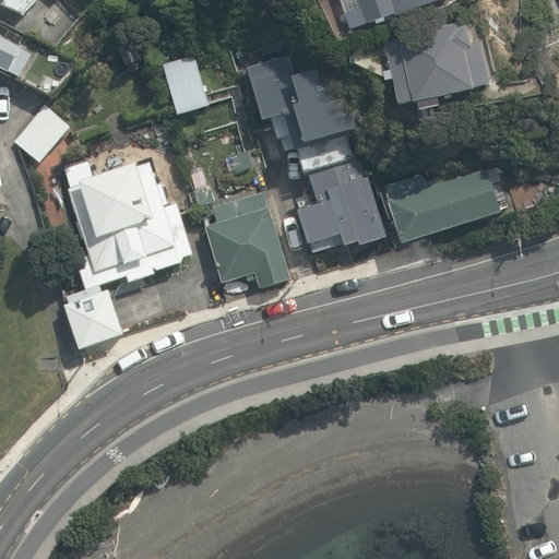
[(36,0),(0,0),(0,6),(2,8),(24,13),(36,0)]
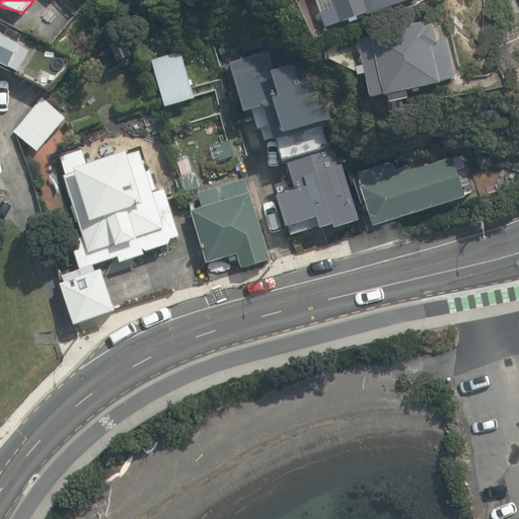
[(332,0),(341,22),(366,14),(367,16),(417,0),(332,0)]
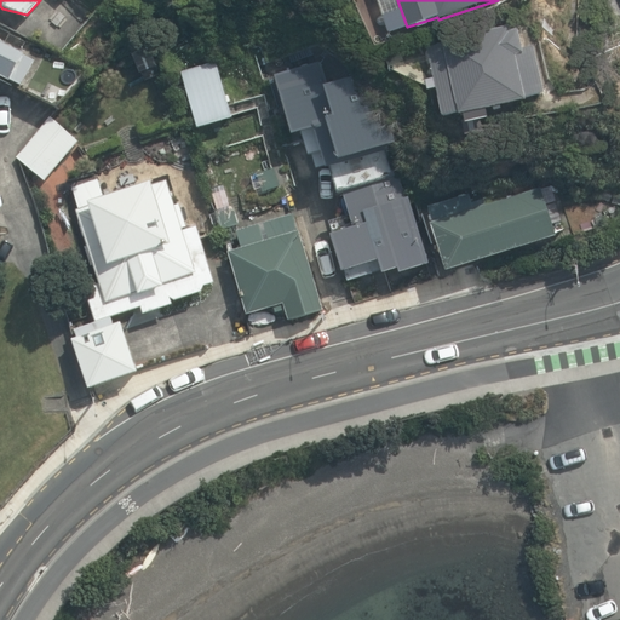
[(463,114),(465,122),(488,116),(486,108),(526,98),(524,96),(543,92),(533,47),(522,50),(517,29),(510,32),(509,26),(442,41),(443,45),(426,49),(442,115),(458,112),(458,115),(463,114)]
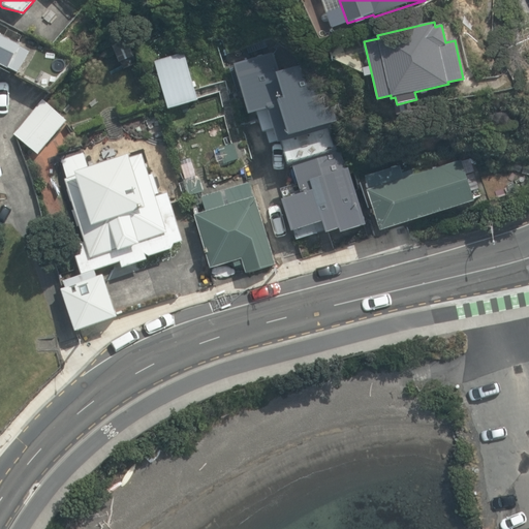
[(0,64),(11,70),(12,68),(20,71),(30,52),(22,48),(23,45),(0,34),(0,64)]
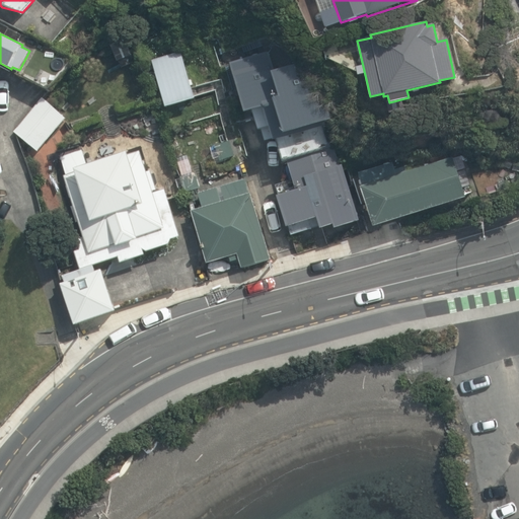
[(132,55),(125,39),(110,45),(118,61),(120,61),(122,67),(133,62),(130,56),(132,55)]
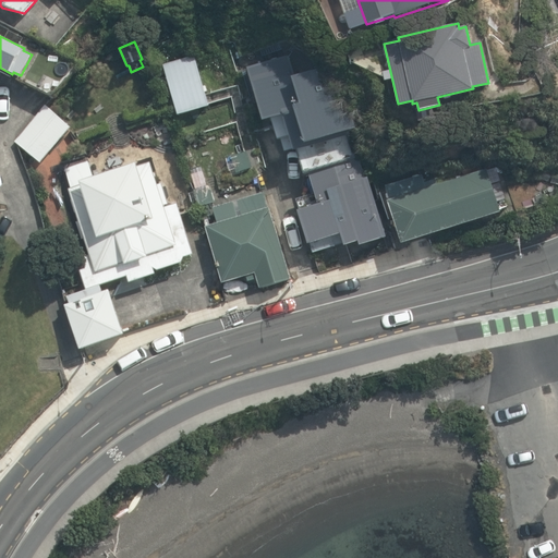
[(41,43),(21,80),(55,97),(84,65),(41,43)]
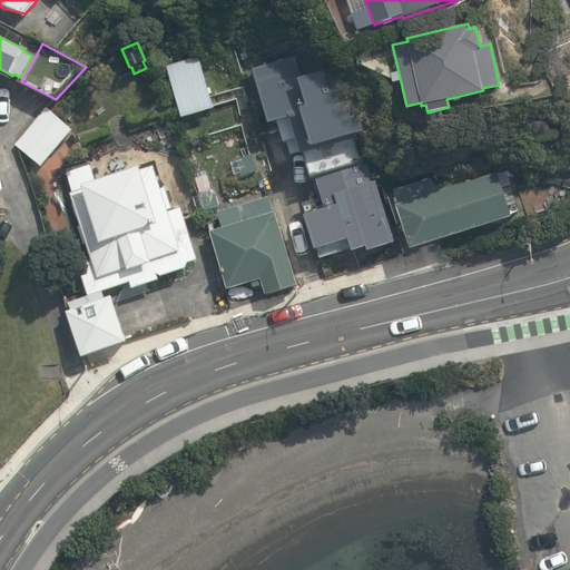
[(306,209),(321,259),(369,245),(370,248),(393,241),(375,184),(372,185),(360,144),(365,141),(353,102),(357,101),(349,70),(343,72),(341,64),(325,68),(318,43),(254,62),(271,118),(278,116),(286,143),(298,139),(318,205),(306,209)]
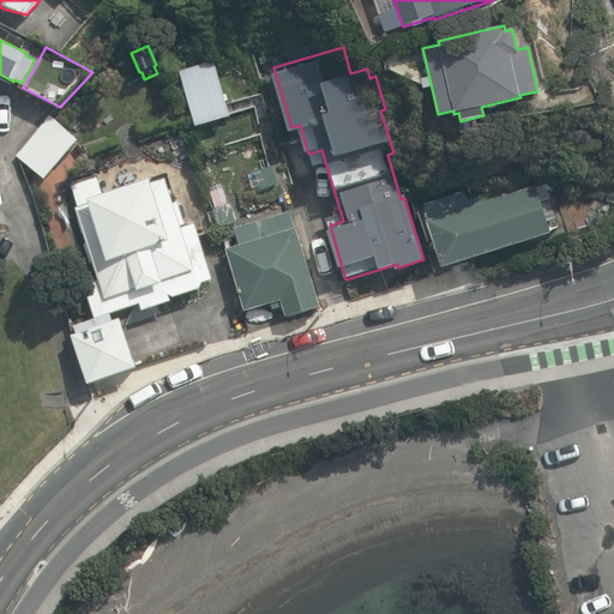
[(179,70),(197,127),(232,116),(214,59),(179,70)]
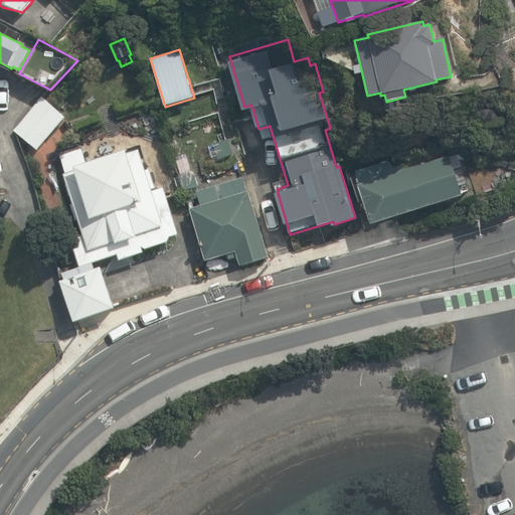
[(13,130),(37,150),(64,118),(40,98),(13,130)]
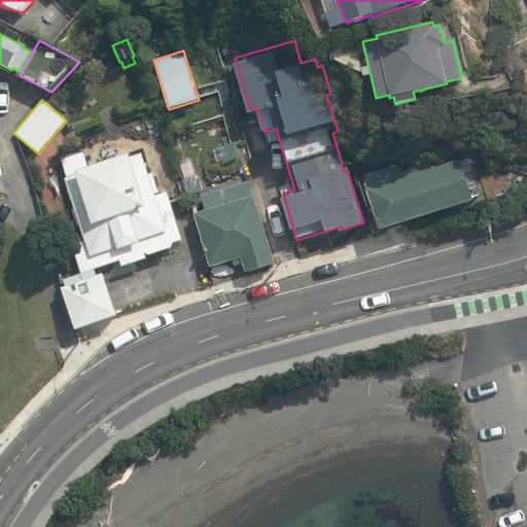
[(225,163),(238,159),(233,143),(220,147),(225,163)]
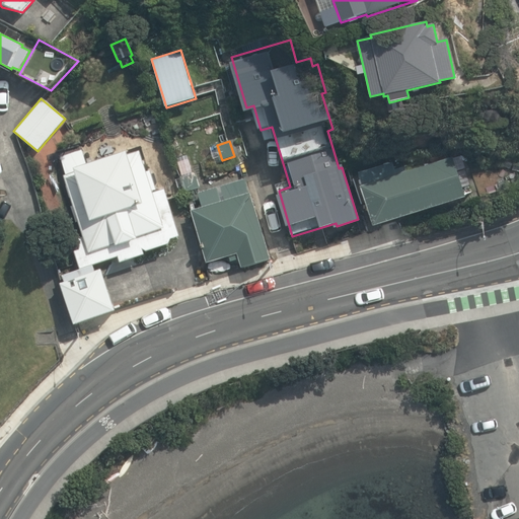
[(71,240),(80,269),(119,256),(121,262),(145,253),(143,247),(148,250),(168,243),(170,238),(179,235),(165,190),(153,194),(152,191),(157,190),(150,167),(146,168),(140,150),(87,167),(79,142),(58,148),(66,175),(64,175),(83,236),(71,240)]
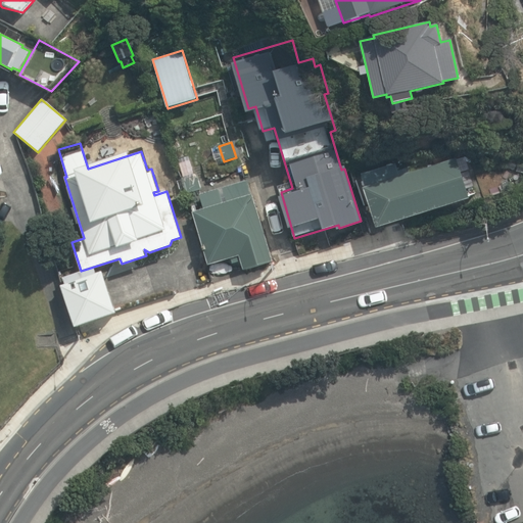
[(360,174),(378,228),(468,198),(460,172),(470,169),(465,154),(411,173),(409,167),(398,170),(395,161),(360,174)]
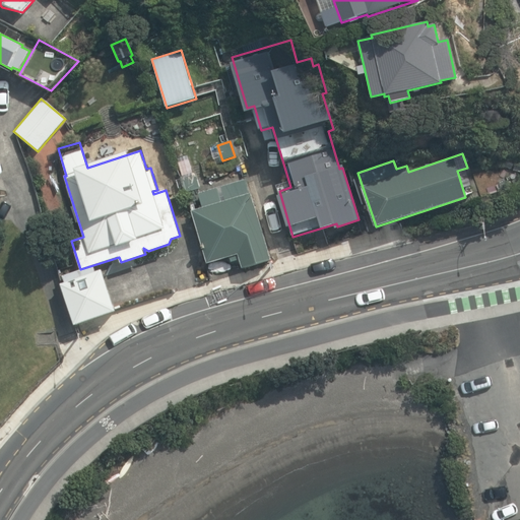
[(179,178),(185,193),(201,188),(195,172),(179,178)]
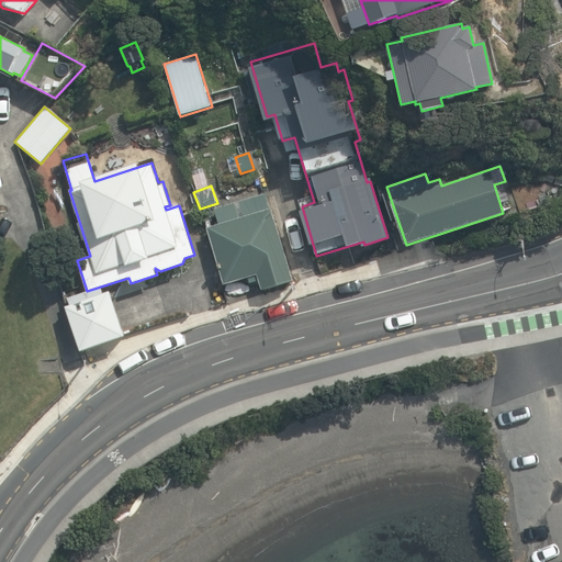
[(259,281),(262,291),(293,282),(266,194),(214,210),(218,224),(208,227),(225,284),(248,278),(250,283),(259,281)]
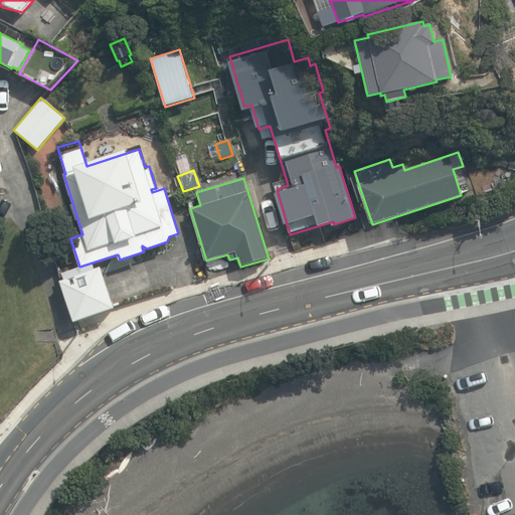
[(60,281),(74,322),(116,309),(102,267),(60,281)]
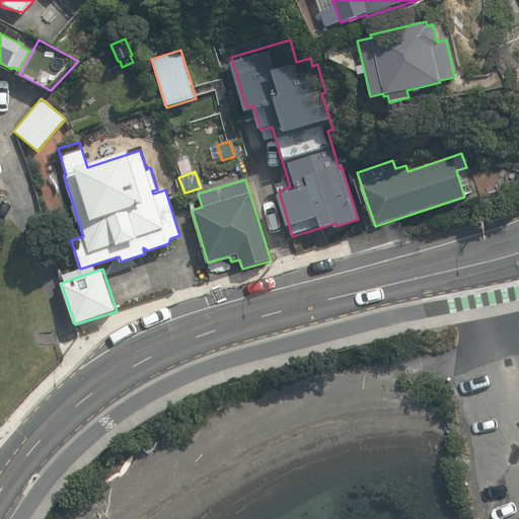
All buildings are outlined.
